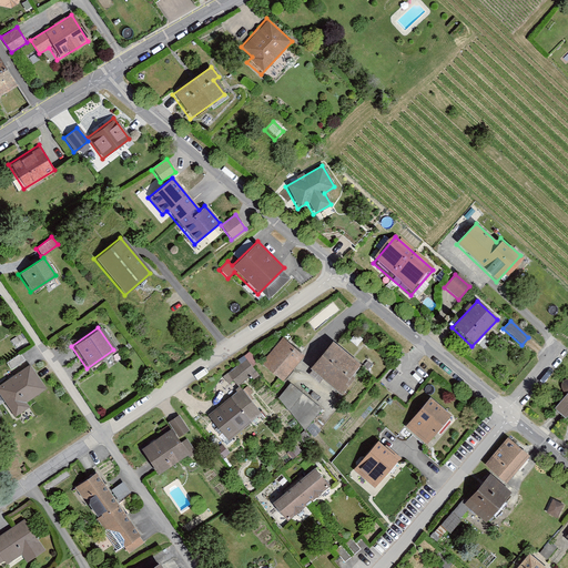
[(302,353),(280,337),(260,364),(281,381),(302,353)]
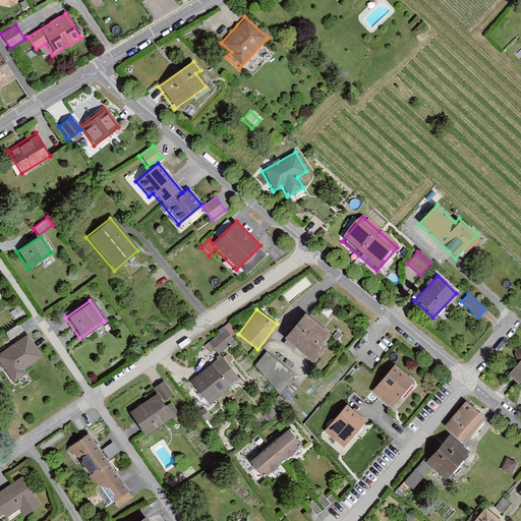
[(328,333),(304,313),(284,338),(307,357),(328,333)]
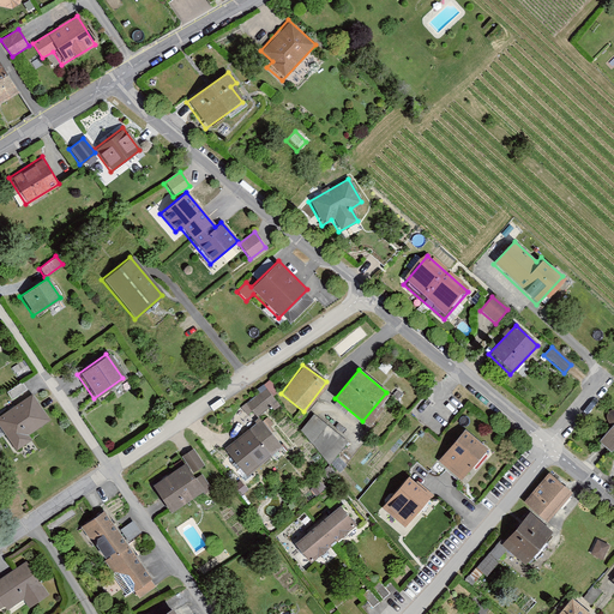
[(274,401),(264,390),(245,405),(254,417),(274,401)]
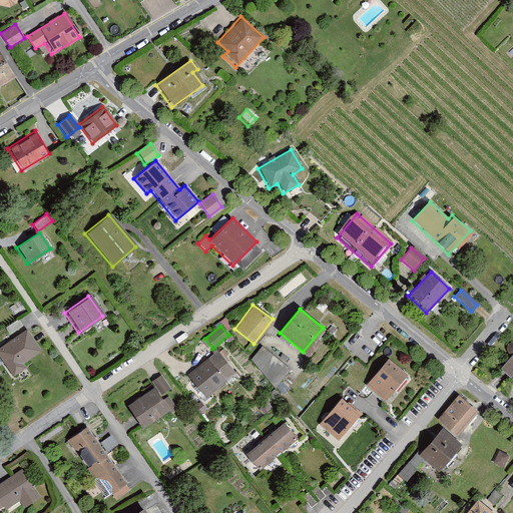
[(24,329),(0,345),(0,362),(11,379),(25,369),(22,364),(39,352),(24,329)]
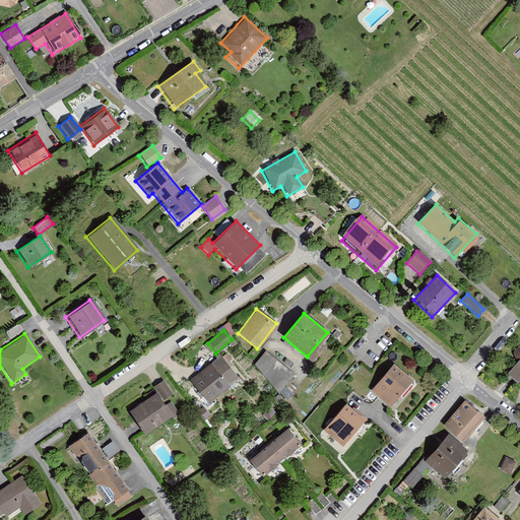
[(519,341),(512,351),(518,358),(506,373),(519,385),(519,384),(519,341)]
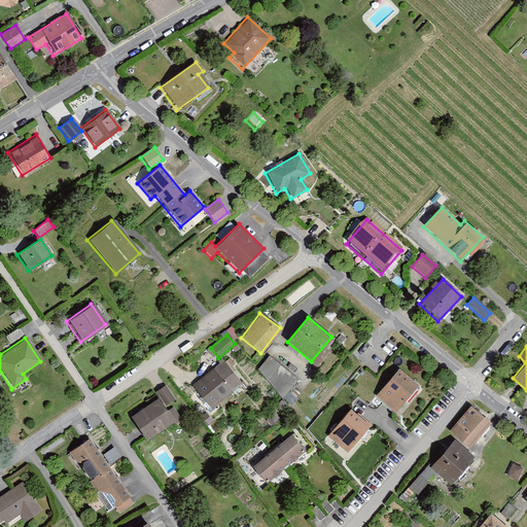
[(297,381),(268,355),(258,367),(281,398),(297,381)]
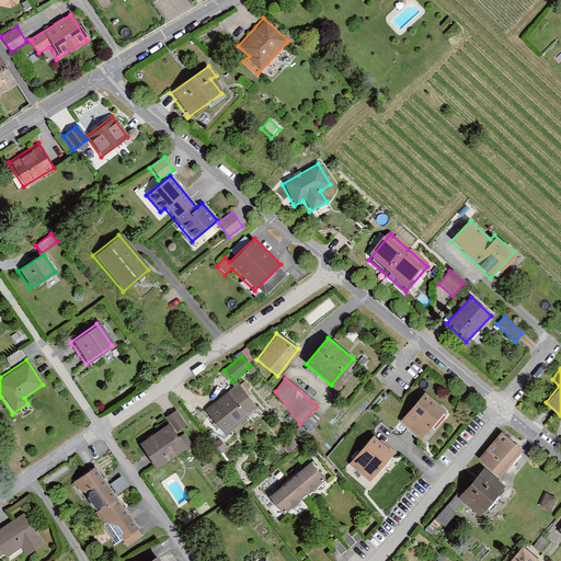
[(256,409),(236,384),(204,410),(224,435),(256,409)]
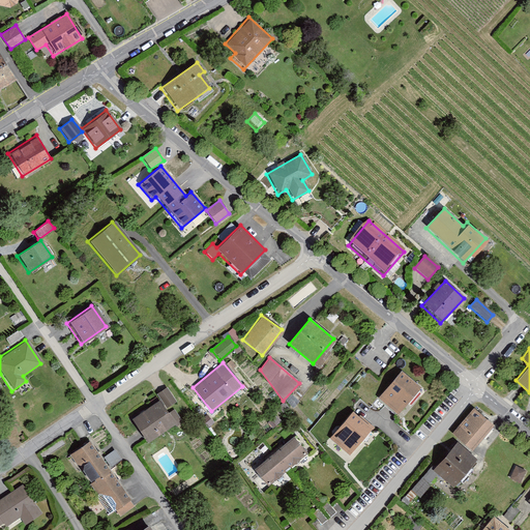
[(418,387),(400,371),(377,399),(395,414),(418,387)]
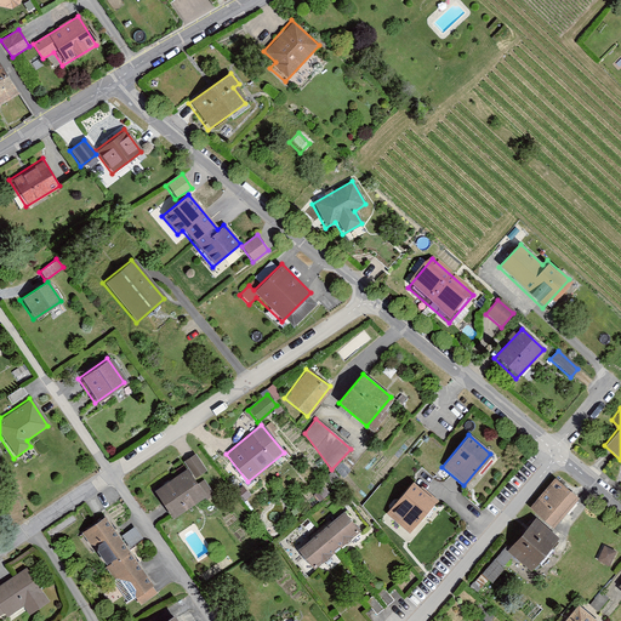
[(203,471),(192,455),(183,461),(194,477),(203,471)]
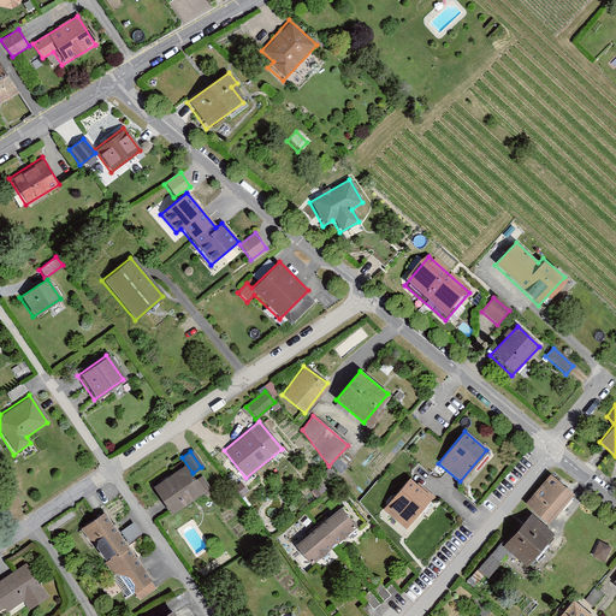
[(182,468),(152,489),(170,514),(199,495),(182,468)]
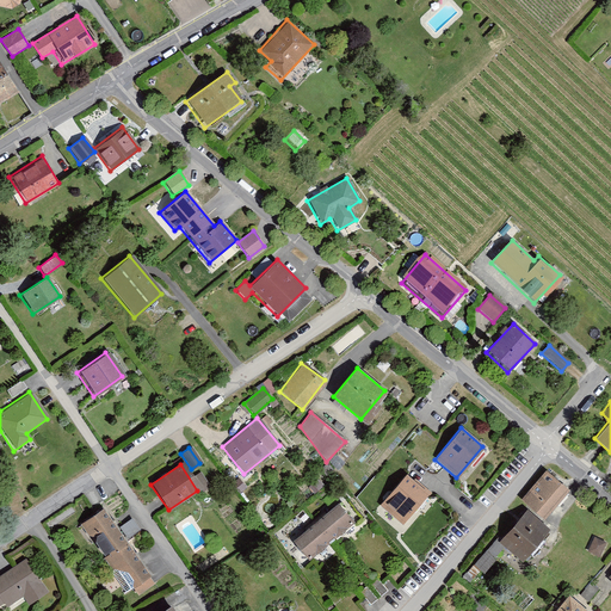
[(568,491),(545,471),(520,500),(543,519),(568,491)]
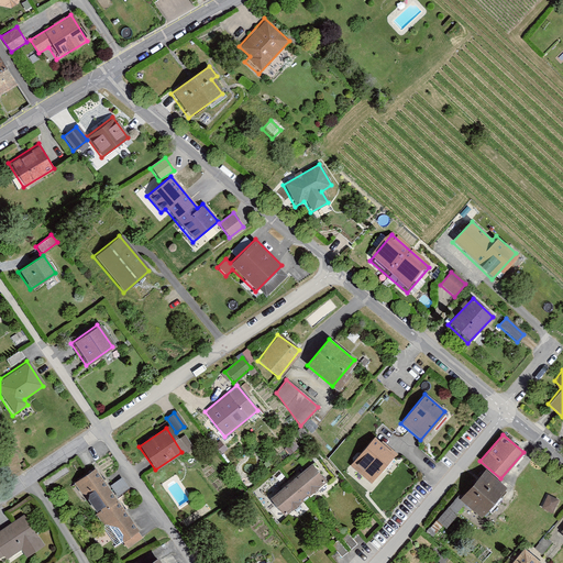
[(395,455),(374,439),(350,467),(371,484),(395,455)]
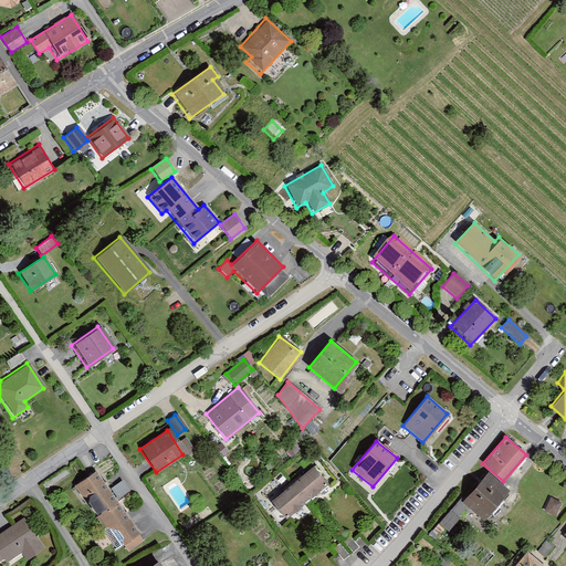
[(326,483),(311,465),(270,500),(284,517),(326,483)]
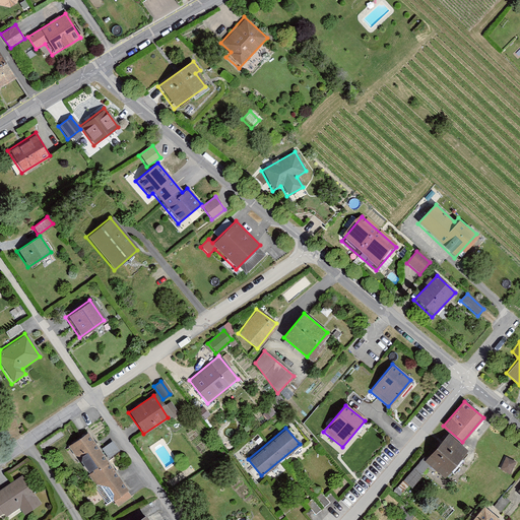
[(67,450),(90,480),(110,467),(86,436),(67,450)]
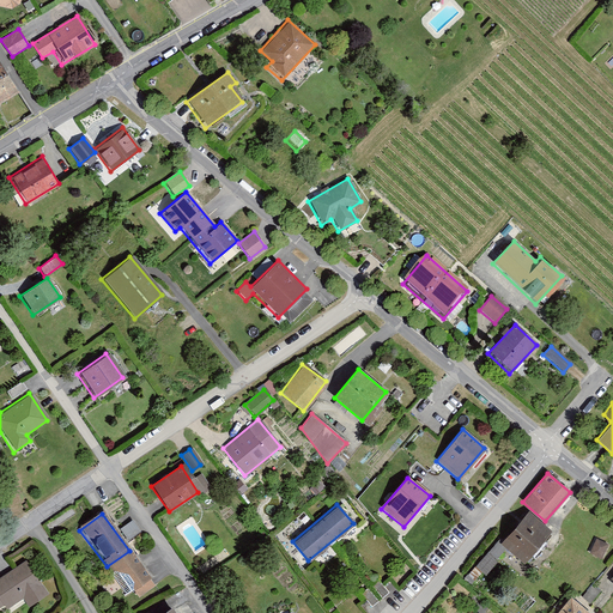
[(550,532),(528,514),(501,544),(522,563),(550,532)]
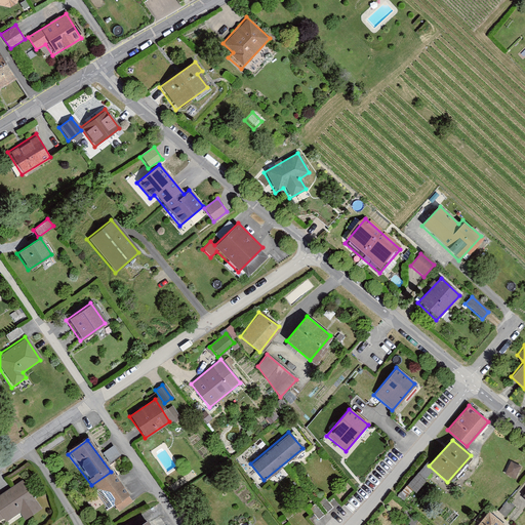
[(109,460),(121,457),(117,445),(105,449),(109,460)]
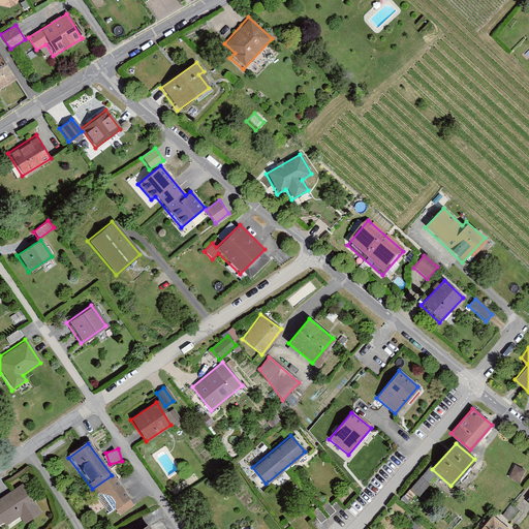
[(523,470),(512,465),(507,476),(518,481),(523,470)]
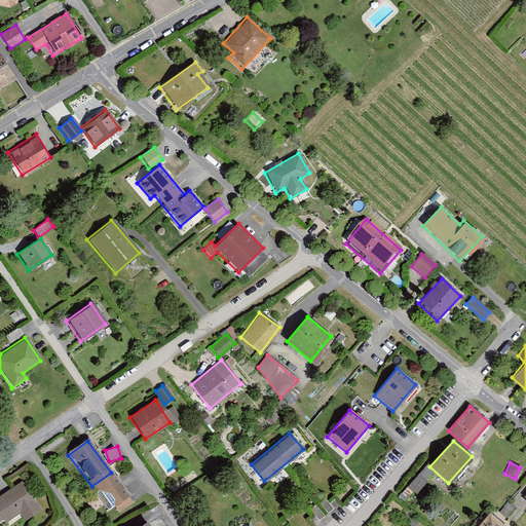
[(274,484),(287,472),(283,466),(270,480),(274,484)]
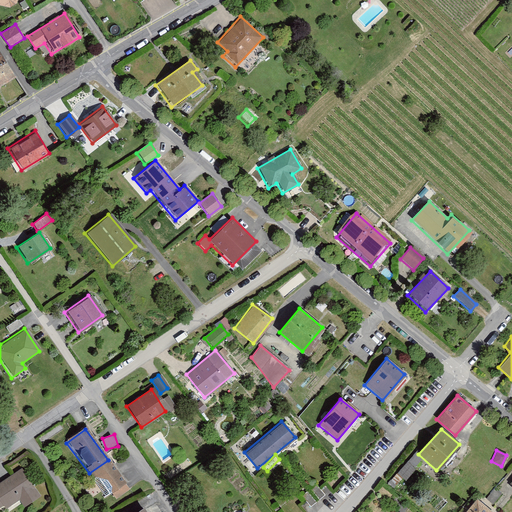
[(421,461),(414,454),(388,484),(396,491),(421,461)]
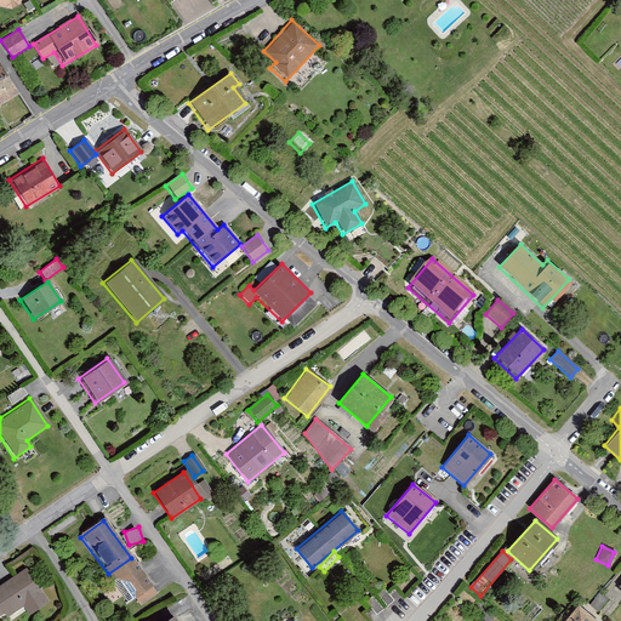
[(158,596),(131,558),(108,574),(135,611),(158,596)]
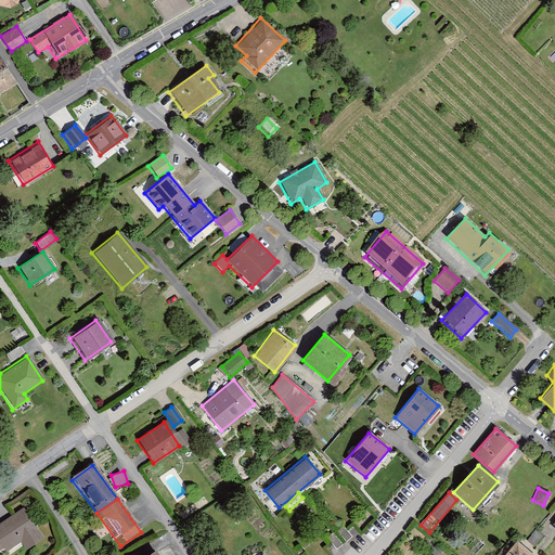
[(24,553),(42,541),(22,508),(0,523),(0,552),(2,551),(4,554),(18,545),(24,553)]
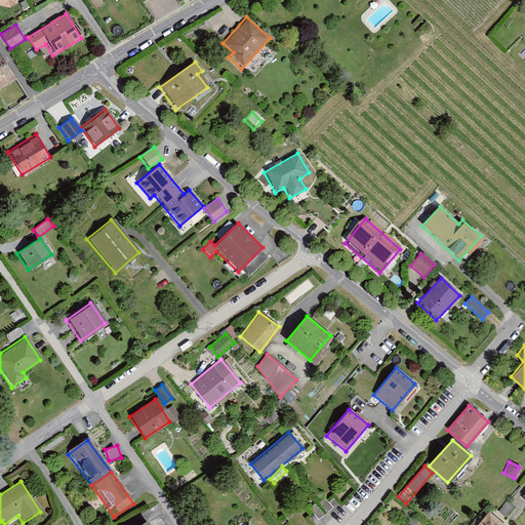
[(500,524),(486,513),(476,524),(500,524)]
